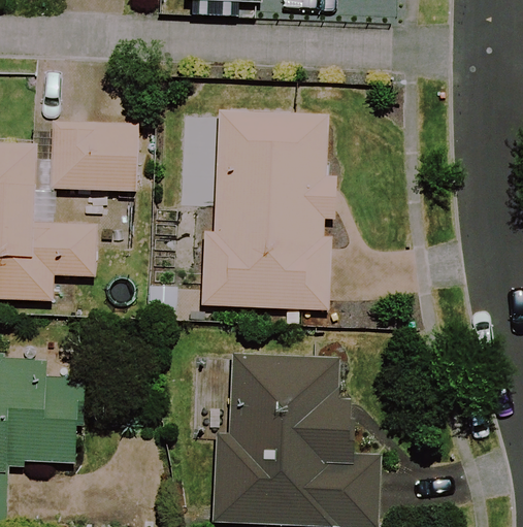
[(328,118),(219,112),(214,230),(204,230),(201,304),(327,309),(330,251),(320,251),(322,217),(338,217),(339,178),(325,177),(328,118)]
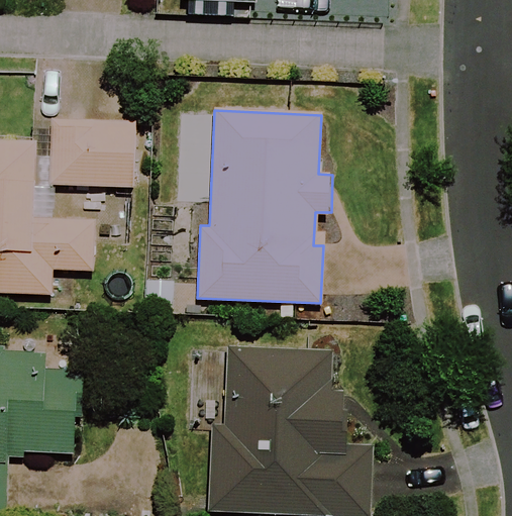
[(139,124),(49,120),(47,184),(137,187),(139,124)]
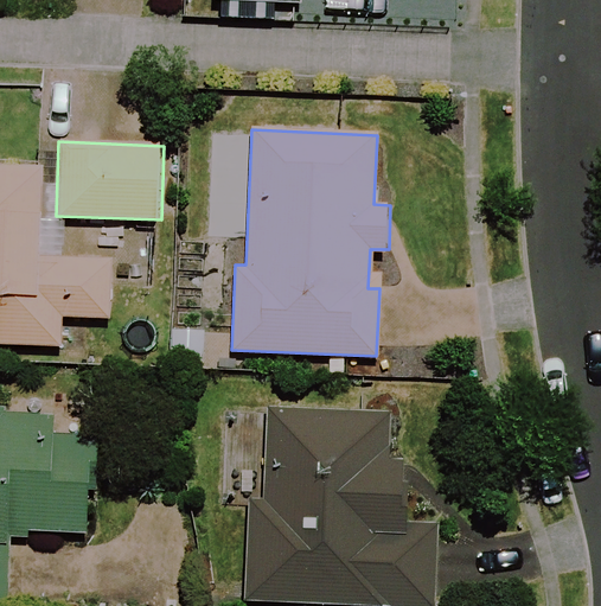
[(40,170),(0,168),(0,343),(53,345),(55,316),(110,317),(112,260),(38,257),(40,170)]
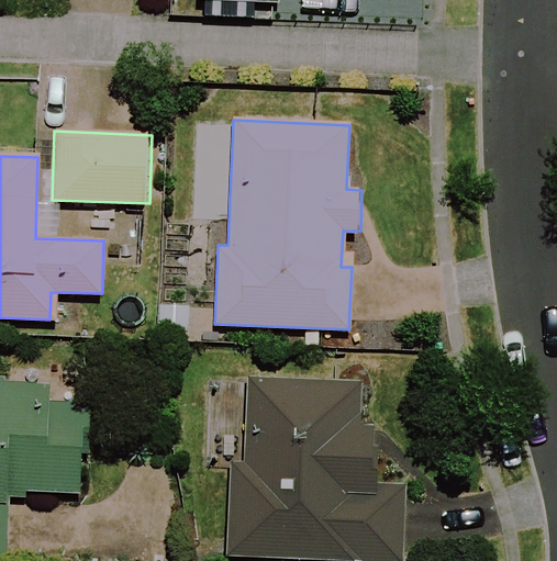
[(44,352),(0,350),(0,557),(2,490),(78,493),(81,406),(43,404),(44,352)]
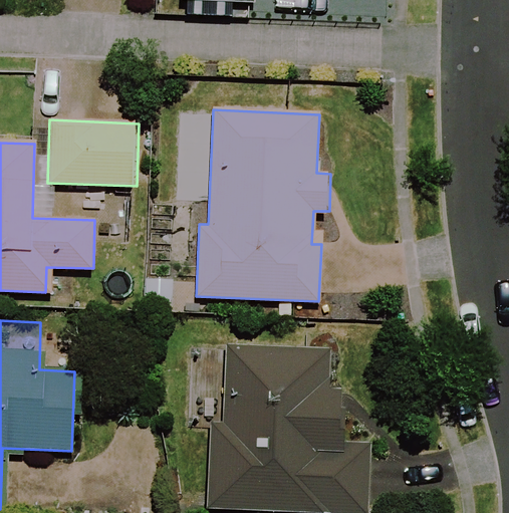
[(363,512),(367,440),(346,439),(348,381),(320,380),(321,349),(225,344),(221,423),(210,422),(206,508),(308,512),(363,512)]
